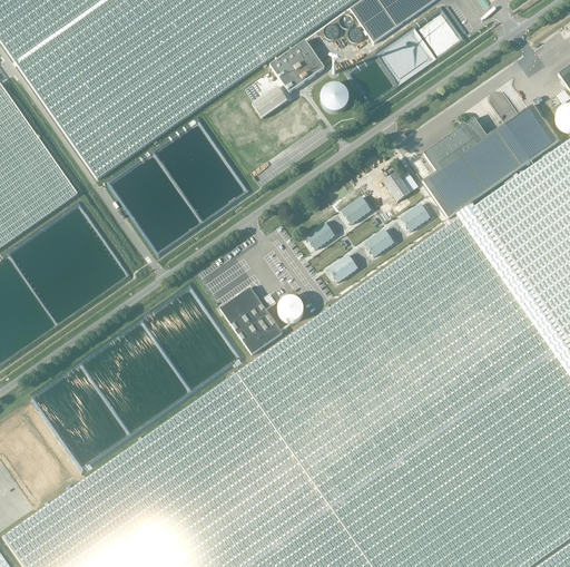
[(0,0),(0,39),(97,178),(351,0),(360,0),(350,8),(373,41),(432,0),(0,0)]
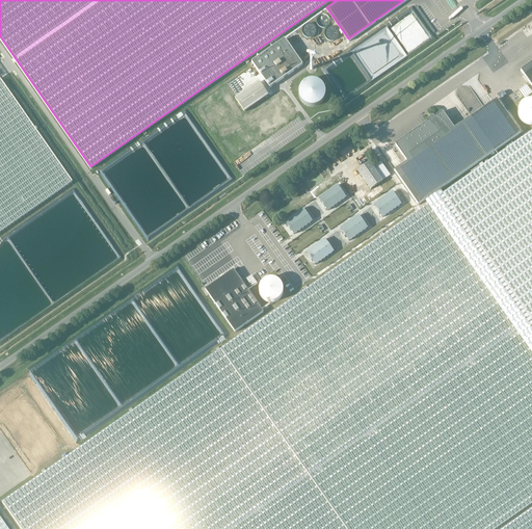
[(285,35),(251,59),(269,84),(302,61),(285,35)]
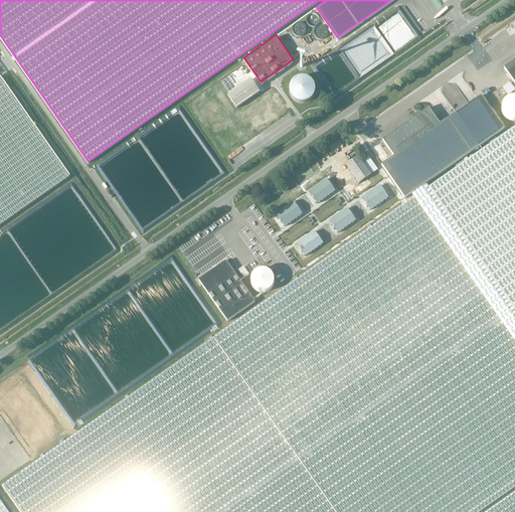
[(514,57),(504,65),(514,80),(514,57)]
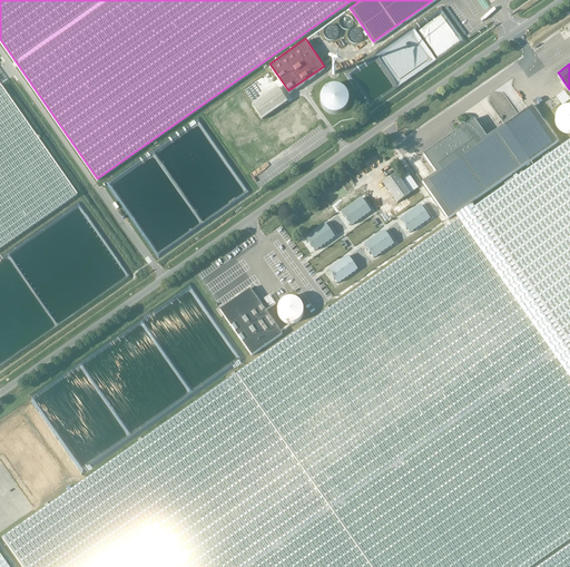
[(0,245),(76,193),(0,82),(0,245)]
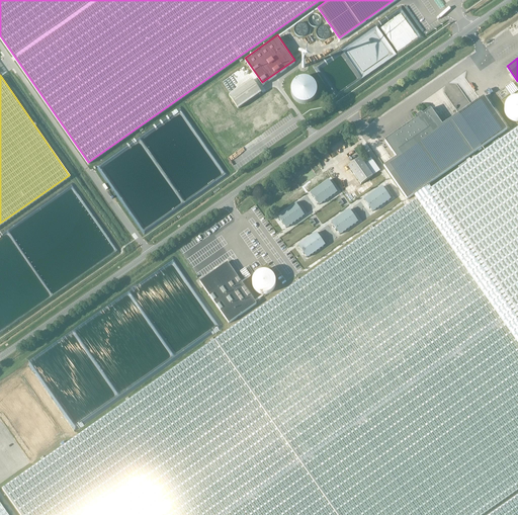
[(306,101),(308,100),(310,100),(310,99),(311,99),(313,98),(313,97),(314,97),(315,96),(315,95),(316,94),(317,92),(317,91),(317,90),(317,89),(317,88),(317,87),(317,86),(317,85),(317,84),(316,83),(316,82),(315,81),(315,80),(313,79),(313,78),(312,78),(311,77),(310,77),(309,76),(308,75),(307,75),(306,75),(305,75),(303,75),(300,75),(299,76),(298,76),(297,77),(296,78),(295,78),(294,79),(293,80),(292,81),(292,82),(291,83),(291,85),(291,86),(290,87),(290,88),(291,90),(291,91),(291,92),(292,94),(293,95),(293,96),(294,97),(295,98),(297,99),(298,100),(299,100),(301,101),(303,101),(305,101),(306,101)]
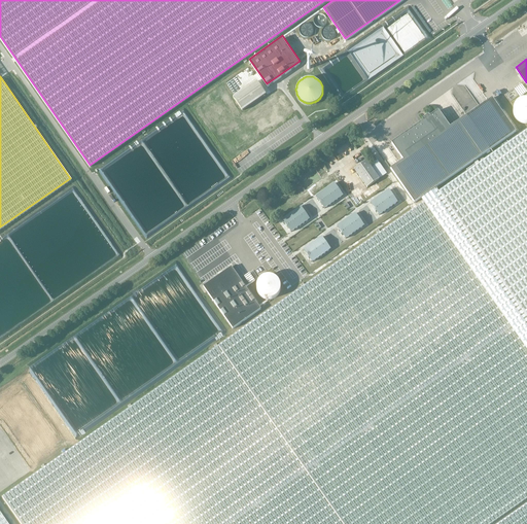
[(256,78),(233,95),(242,108),(266,92),(256,78)]
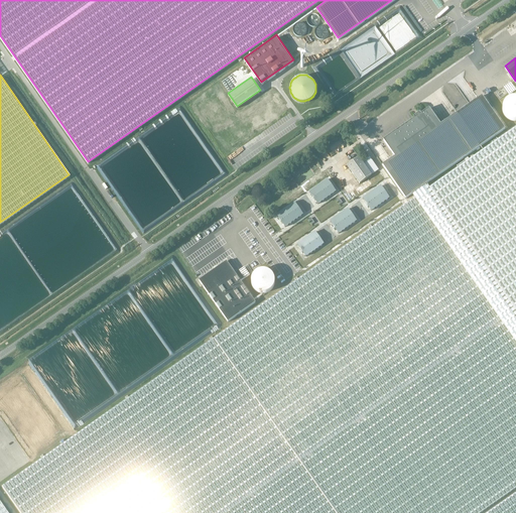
[(35,461),(2,485),(21,512),(476,512),(515,485),(515,490),(483,512),(515,512),(515,124),(508,130),(429,184),(426,181),(476,146),(477,148),(480,145),(479,144),(480,143),(505,126),(482,93),(457,110),(440,122),(428,105),(428,106),(420,111),(419,110),(413,114),(414,116),(395,129),(383,137),(395,153),(391,156),(390,156),(383,162),(382,162),(395,180),(404,194),(405,196),(412,191),(415,196),(412,198),(403,204),(395,210),(198,348),(35,461)]
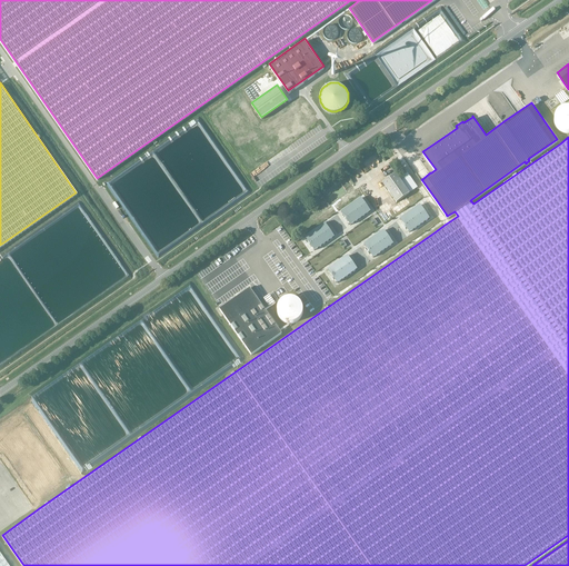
[(563,105),(561,106),(560,106),(559,107),(558,108),(557,109),(556,110),(556,111),(555,112),(555,115),(553,115),(553,116),(553,118),(553,119),(555,121),(555,122),(556,123),(556,125),(557,126),(558,127),(559,128),(560,129),(561,129),(562,130),(565,130),(566,130),(567,130),(568,129),(568,103),(568,105),(567,105),(565,105),(563,105)]
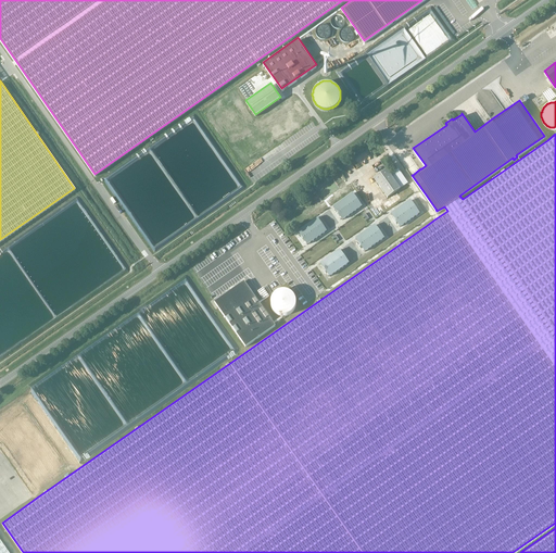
[(470,113),(468,114),(475,124),(477,122),(470,113)]
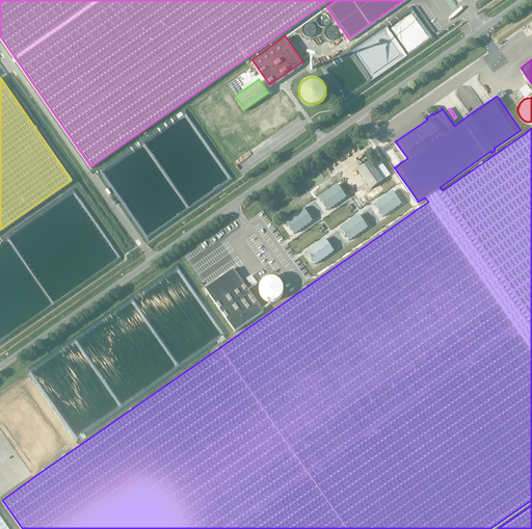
[(358,167),(371,186),(383,178),(370,159),(358,167)]
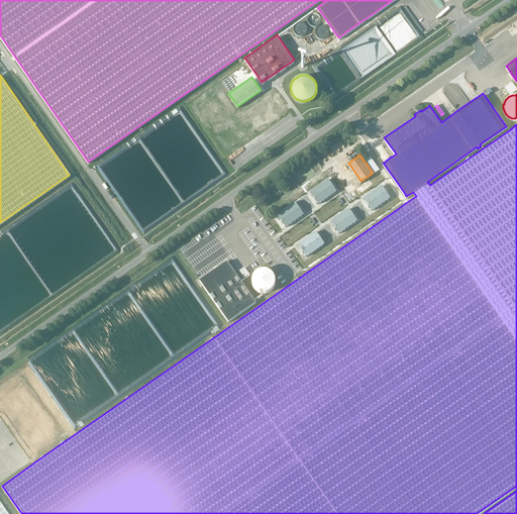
[(327,177),(310,190),(318,202),(336,189),(327,177)]
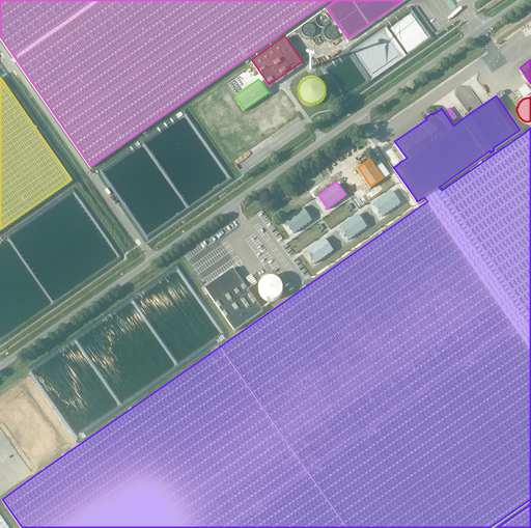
[(400,201),(392,189),(373,202),(382,214),(400,201)]
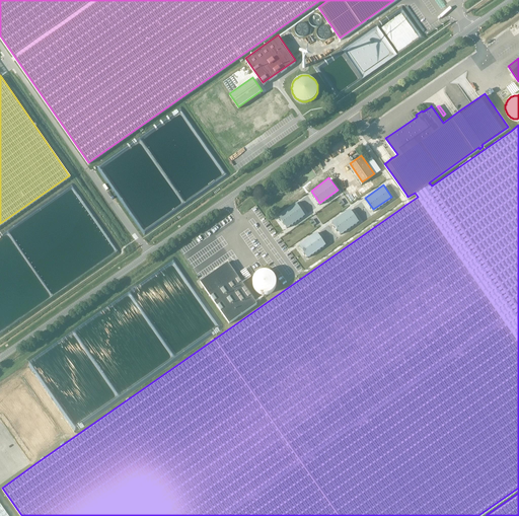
[(296,201),(278,214),(287,226),(305,213),(296,201)]
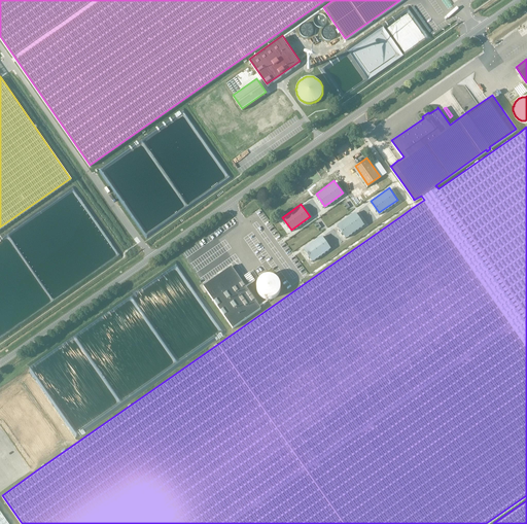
[(346,236),(364,223),(355,211),(337,223),(346,236)]
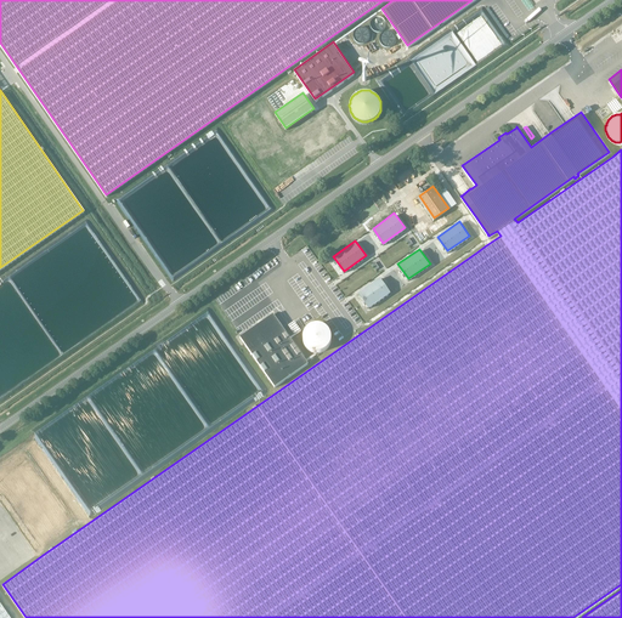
[(368,306),(390,290),(380,276),(358,292),(368,306)]
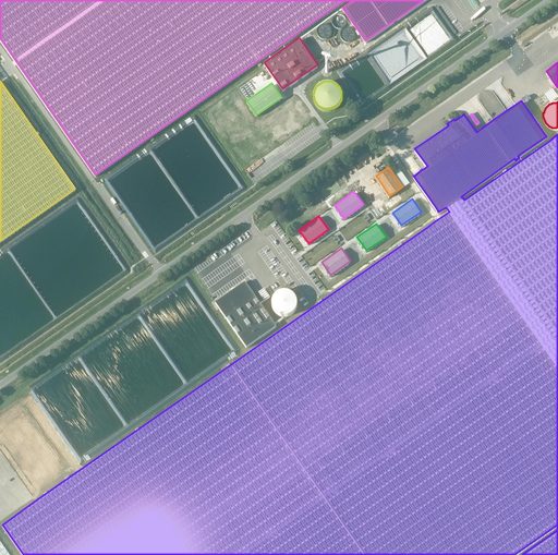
[(215,301),(246,346),(276,325),(245,280),(215,301)]
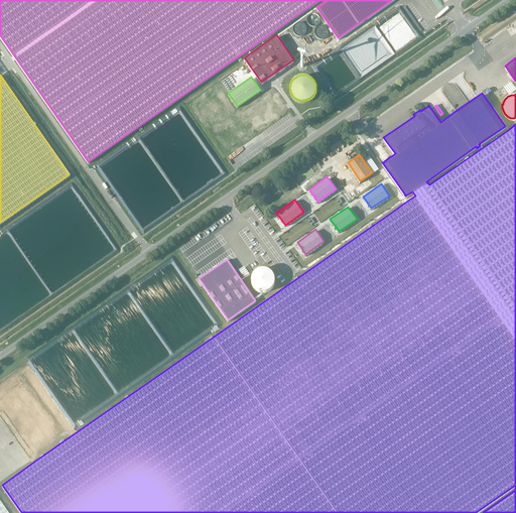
[(235,266),(240,274),(245,271),(241,263),(235,266)]
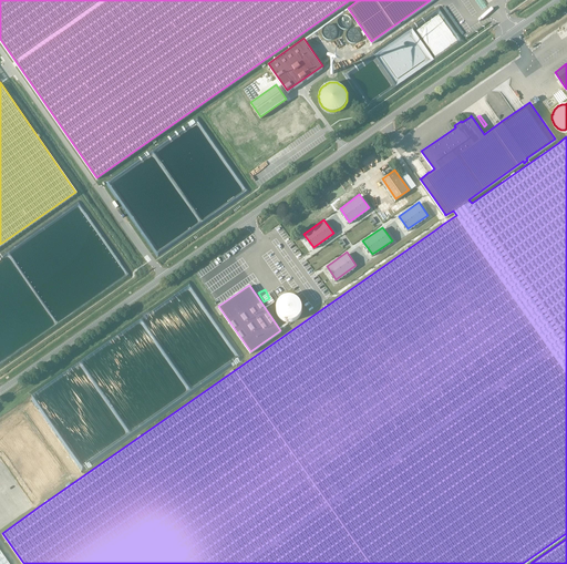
[(300,301),(300,300),(299,299),(299,298),(298,297),(297,296),(296,295),(295,295),(294,294),(292,294),(291,294),(290,294),(289,294),(285,294),(284,295),(282,295),(281,296),(280,297),(279,297),(279,298),(278,299),(278,300),(277,300),(277,301),(276,303),(276,304),(276,305),(276,306),(276,308),(276,309),(277,311),(277,313),(278,314),(279,315),(280,316),(281,317),(282,317),(284,318),(285,318),(286,319),(288,319),(289,319),(291,319),(292,318),(294,318),(295,318),(296,317),(297,316),(298,315),(299,314),(300,313),(300,311),(301,309),(301,308),(301,307),(301,306),(301,304),(301,303),(300,301)]
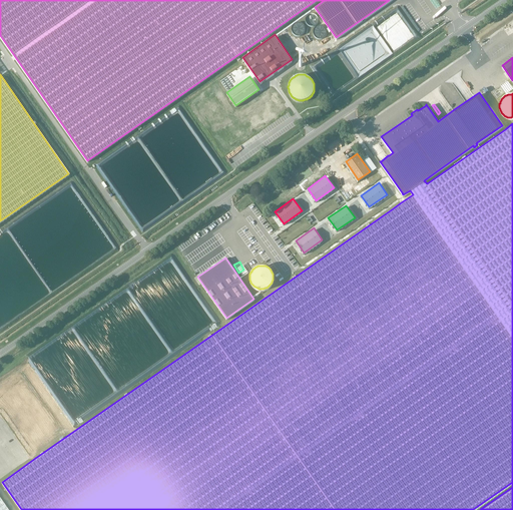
[(0,509),(9,509),(3,501),(0,496),(0,509)]
